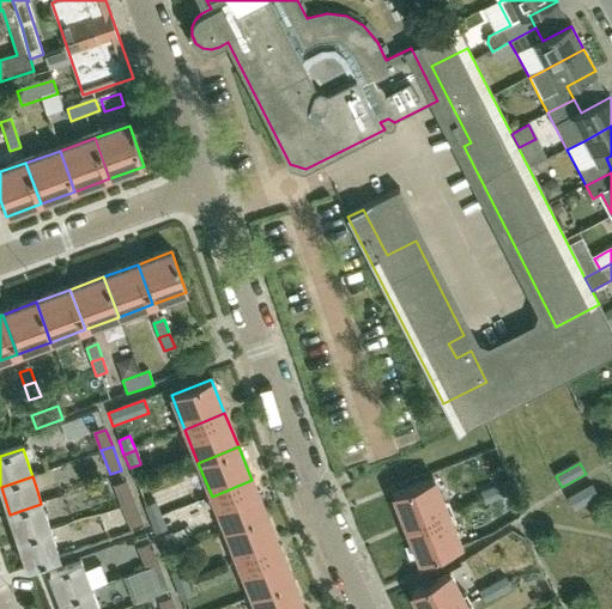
[(225,530),(265,515),(252,480),(212,497),(225,530)]
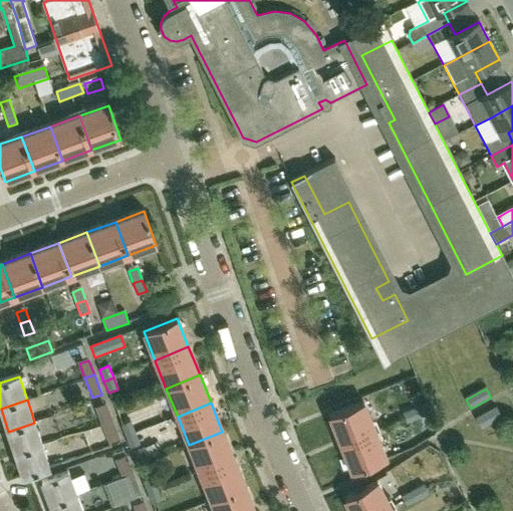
[(342,446),(375,432),(364,404),(330,417),(342,446)]
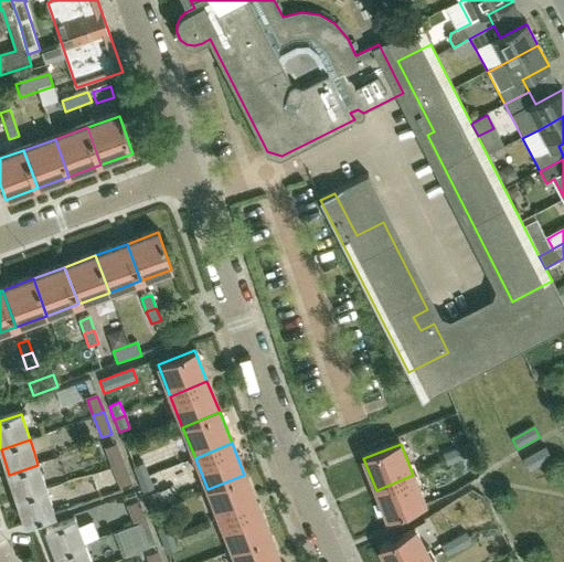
[(113,466),(123,463),(117,445),(106,449),(113,466)]
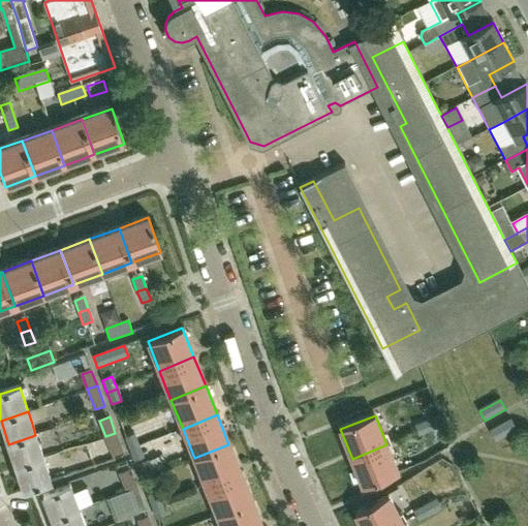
[(426,434),(443,428),(439,418),(414,427),(418,437),(426,434)]
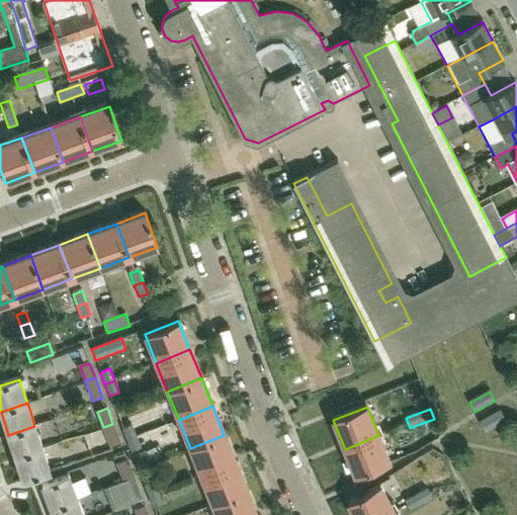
[(480,424),(485,432),(506,421),(501,412),(480,424)]
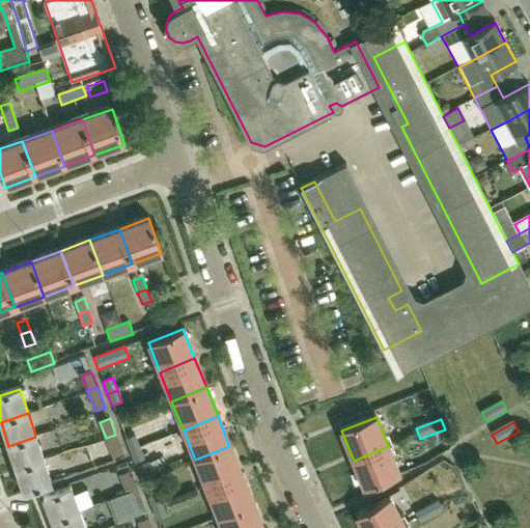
[(113,459),(123,455),(115,435),(106,438),(113,459)]
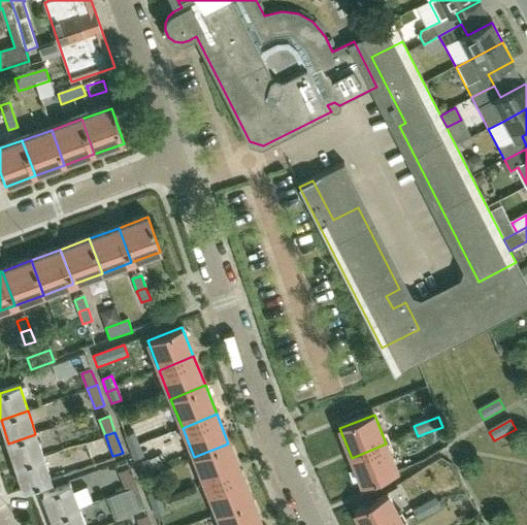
[(43,458),(35,434),(8,444),(17,466),(43,458)]
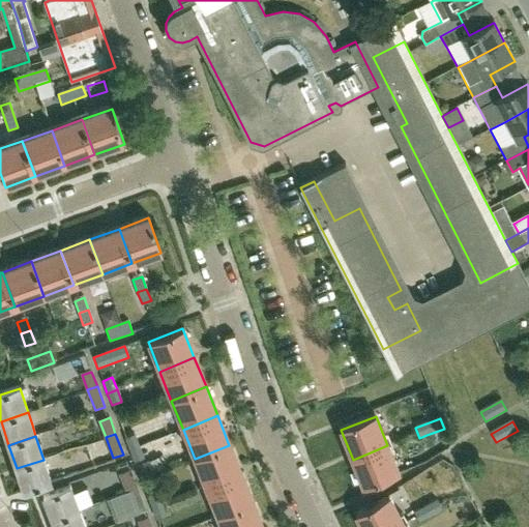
[(126,439),(125,439),(130,451),(140,448),(135,436),(126,439)]
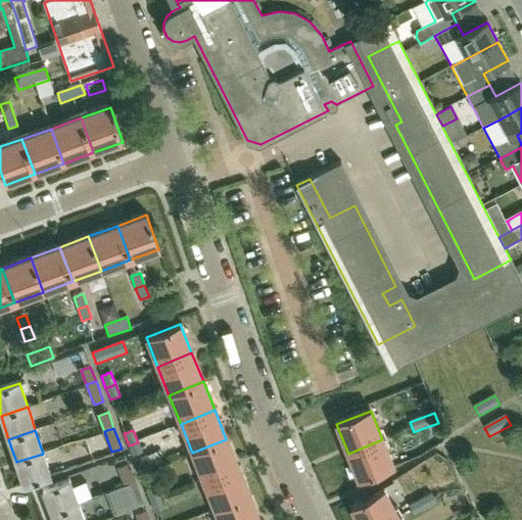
[(192,453),(203,481),(237,468),(226,439),(192,453)]
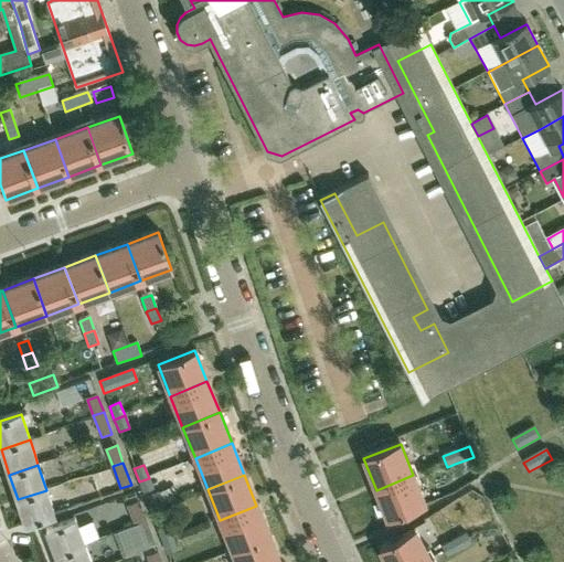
[(389,521),(425,507),(413,475),(376,490),(389,521)]
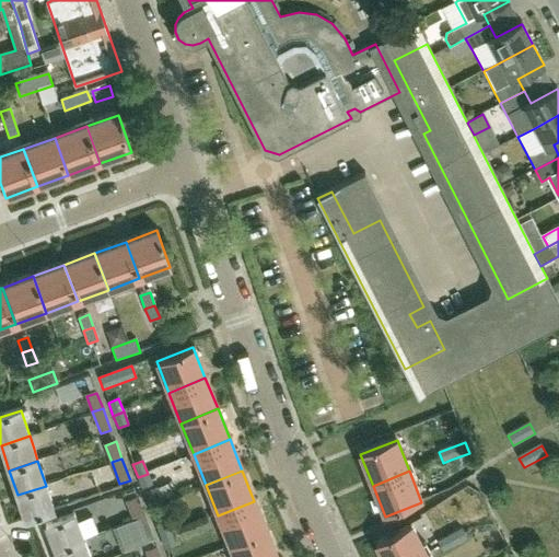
[(148,474),(138,477),(143,490),(152,487),(148,474)]
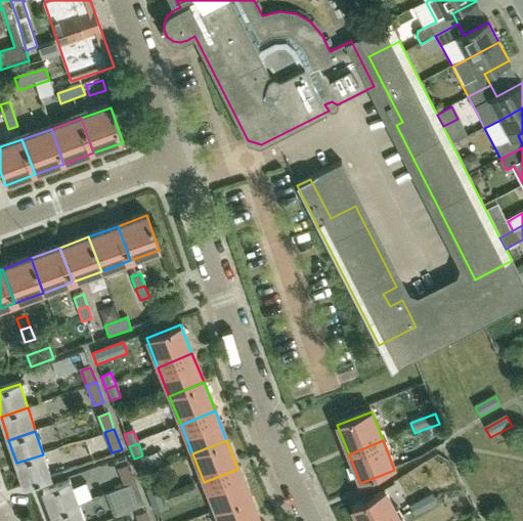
[(43,454),(16,463),(24,486),(51,478),(43,454)]
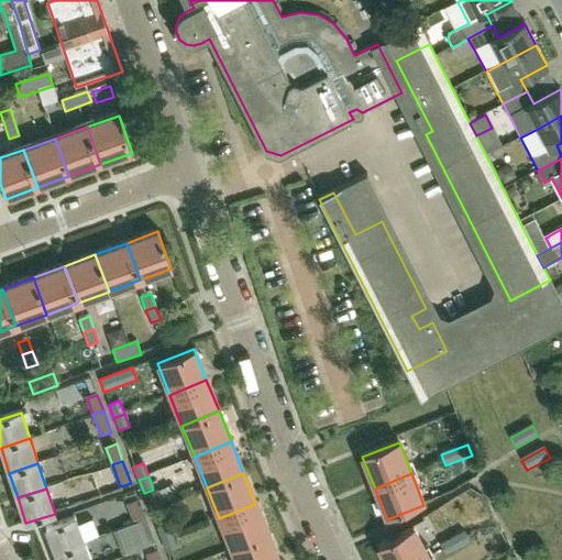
[(135,524),(145,520),(139,501),(128,505),(135,524)]
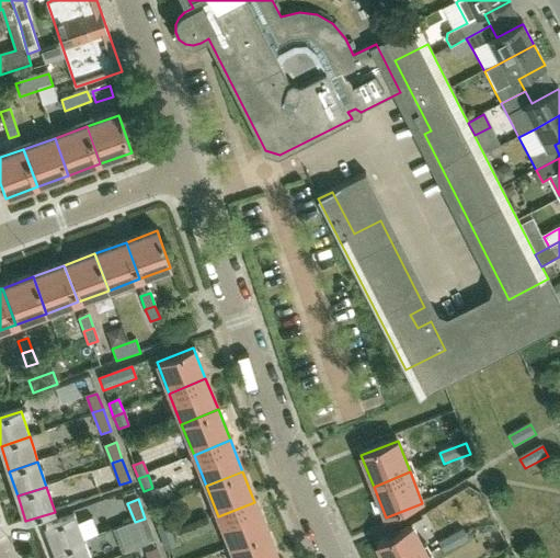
[(218,516),(230,547),(267,533),(254,502),(218,516)]
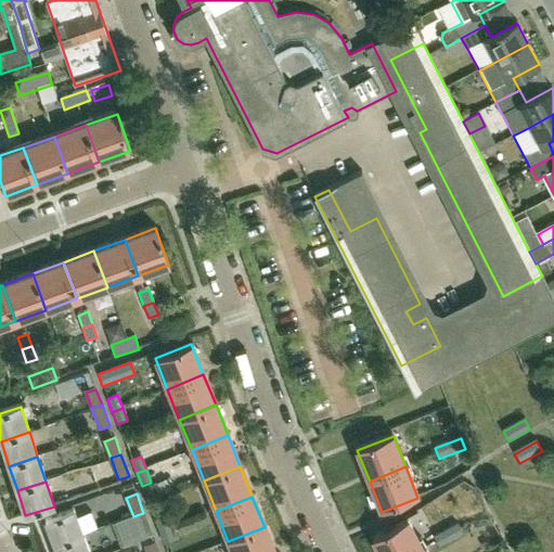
[(84,535),(74,511),(46,521),(55,546),(84,535)]
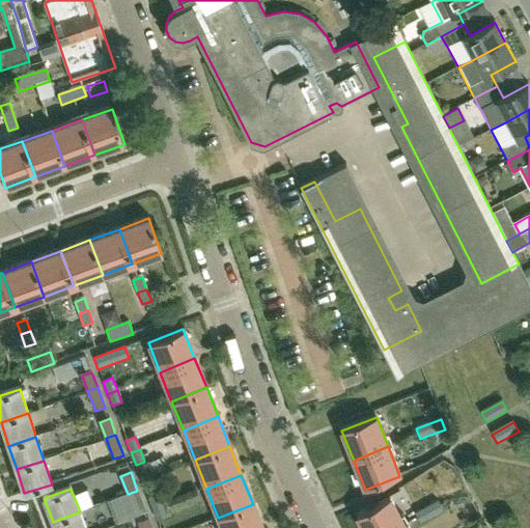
[(144,509),(137,491),(128,494),(135,512),(136,517),(146,513),(144,509)]
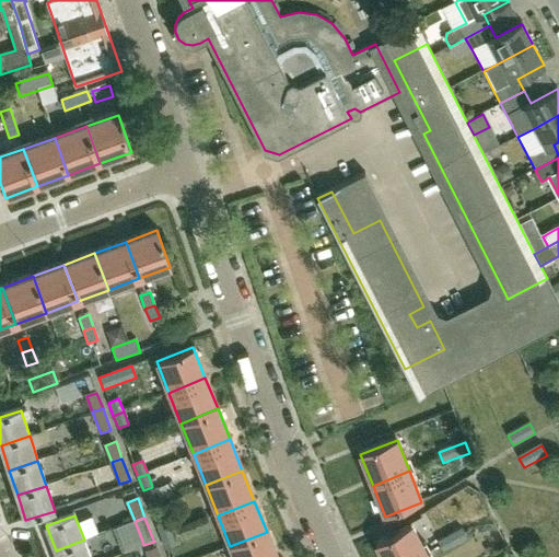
[(165,520),(156,523),(161,536),(171,533),(165,520)]
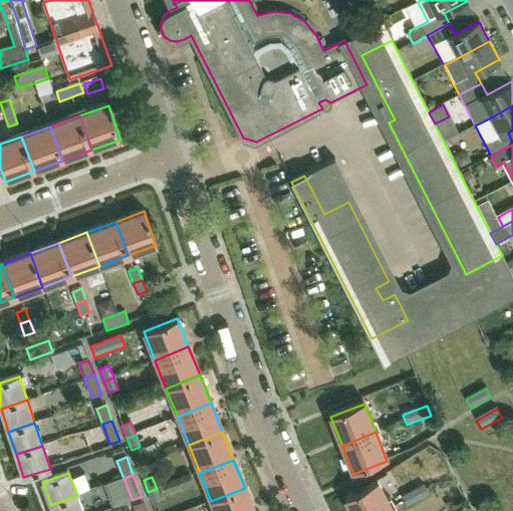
[(131,496),(123,478),(107,485),(115,507),(132,500),(131,496)]
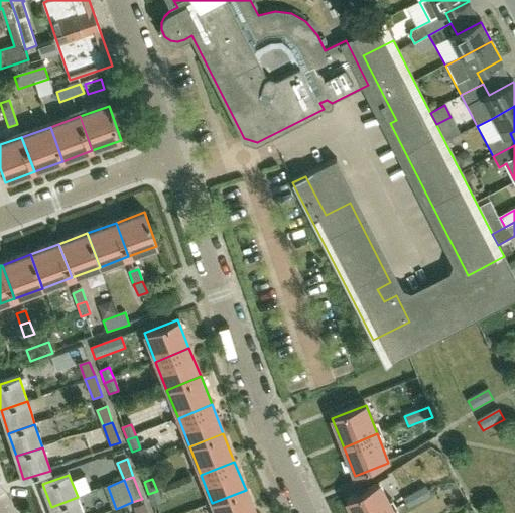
[(346,502),(352,512),(390,512),(393,511),(378,484),(346,502)]
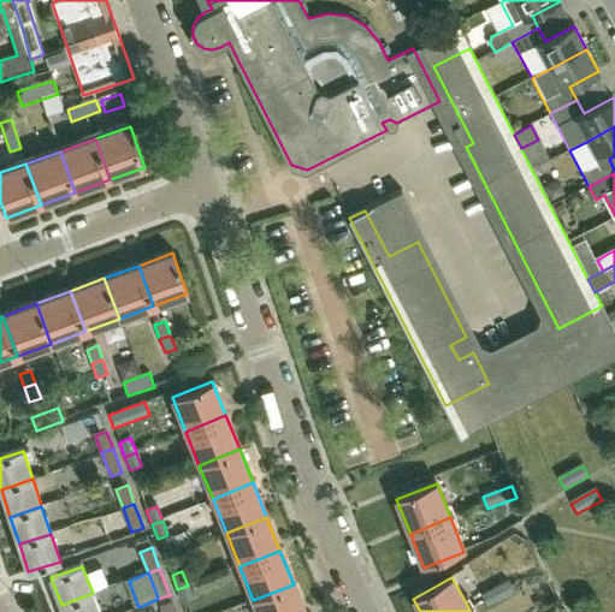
[(508,582),(495,589),(501,599),(514,592),(508,582)]
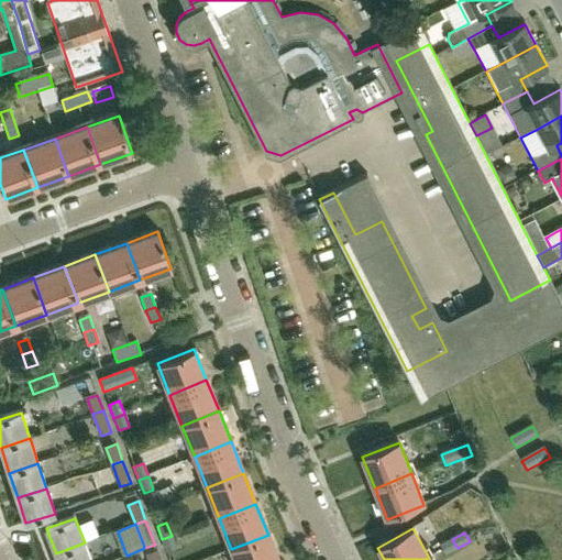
[(231,549),(235,559),(278,559),(268,535),(231,549)]
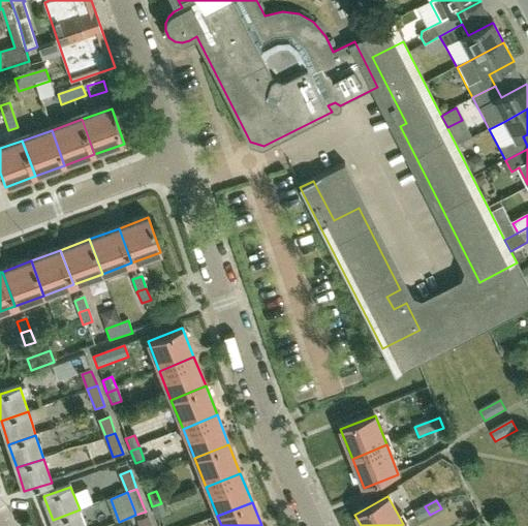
[(161,503),(152,506),(157,519),(165,516),(161,503)]
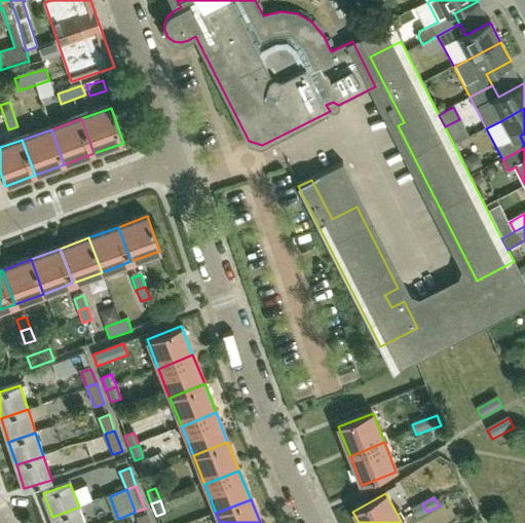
[(422,503),(411,509),(416,518),(427,512),(422,503)]
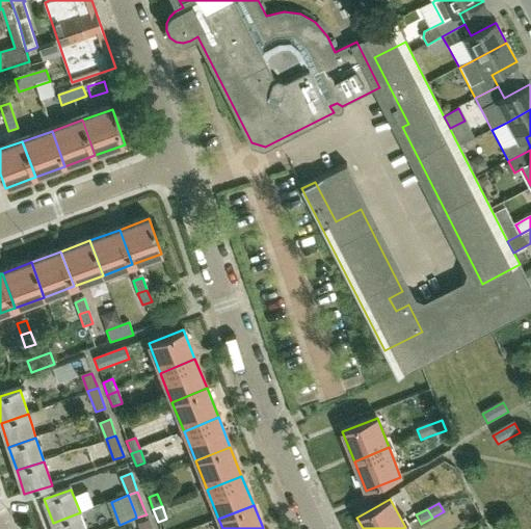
[(85,528),(80,512),(53,523),(54,528),(85,528)]
